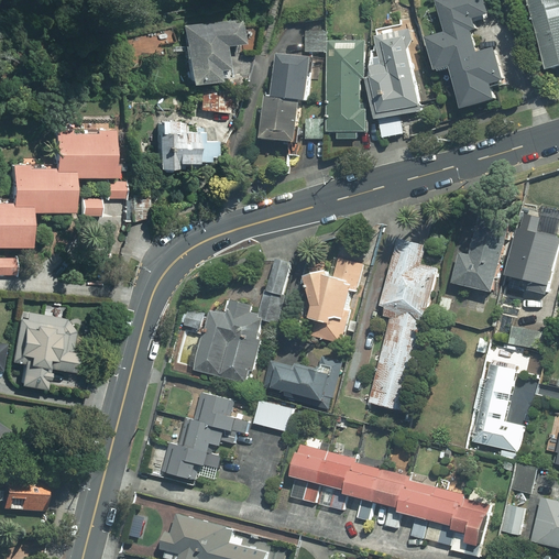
[(442,33),(424,39),(434,73),(447,68),(459,111),(493,101),(489,85),(501,81),(491,47),(475,52),(470,32),(475,31),(472,20),(488,15),(482,0),(438,0),(434,1),(442,33)]
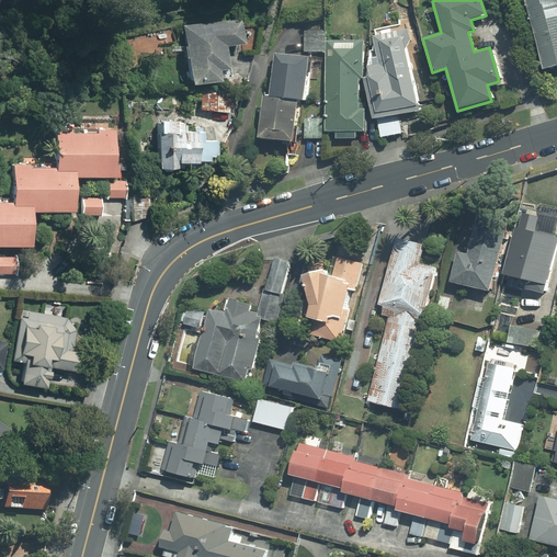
[(521,0),(542,70),(556,65),(556,2),(556,0),(521,0)]
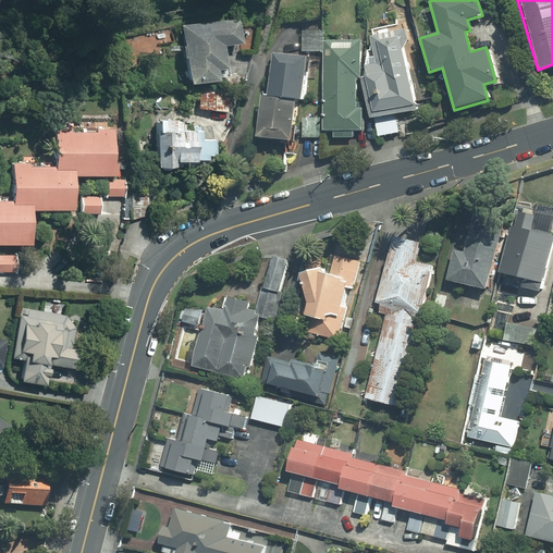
[(231,19),(174,19),(175,82),(206,82),(206,75),(221,75),(221,44),(232,44),(231,19)]
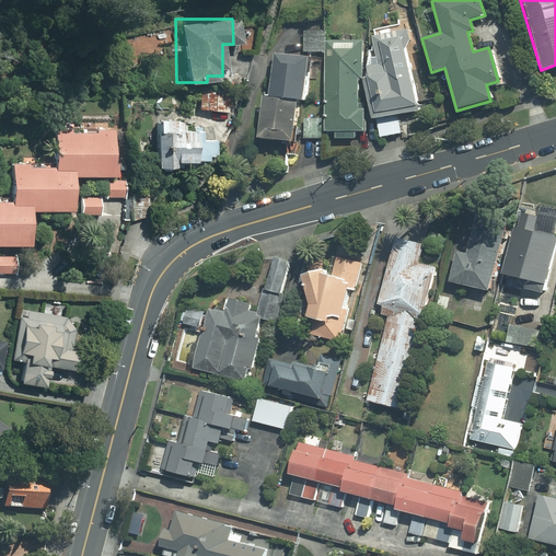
[(329,138),(354,138),(354,131),(362,131),(363,107),(357,107),(358,76),(360,76),(360,38),(323,38),(323,26),(301,26),(301,51),(324,51),(321,159),(355,149),(354,142),(329,149),(329,138)]
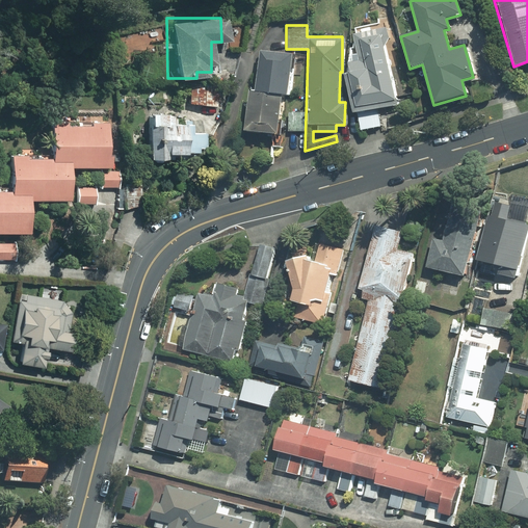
[(350,73),(344,74),(352,114),(357,113),(361,129),(379,125),(376,109),(397,104),(384,42),(389,41),(386,26),(352,33),(358,58),(348,60),(350,73)]
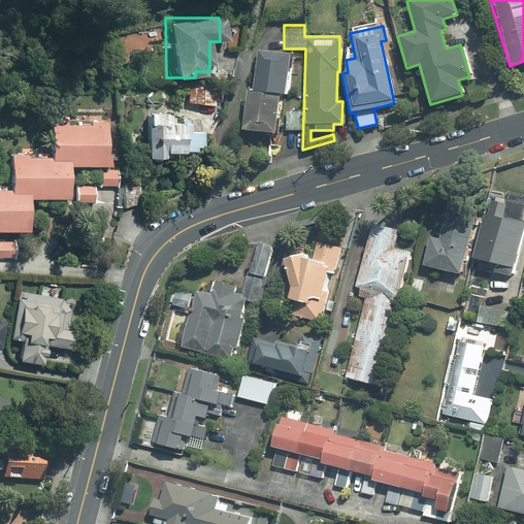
[(286,96),(290,53),(257,50),(253,91),(246,91),(241,131),(275,134),(279,95),(286,96)]
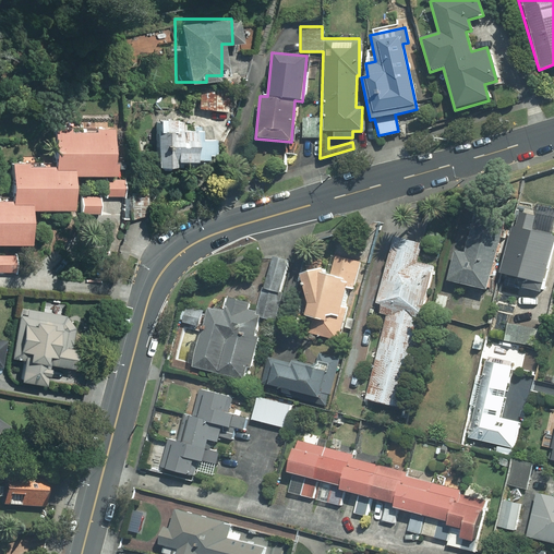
[(193,86),(191,106),(223,109),(225,88),(193,86)]
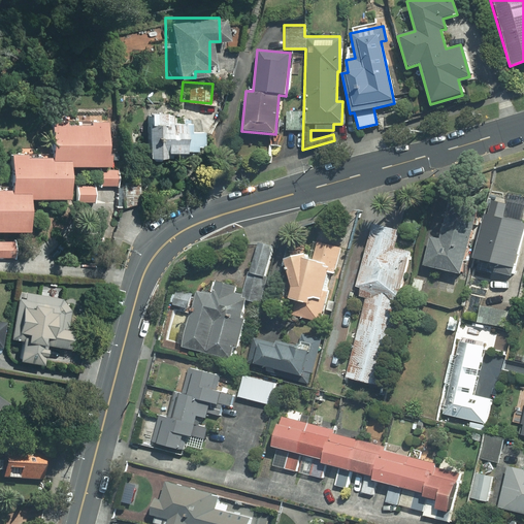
[(301,108),(286,107),(285,128),(300,129),(301,108)]
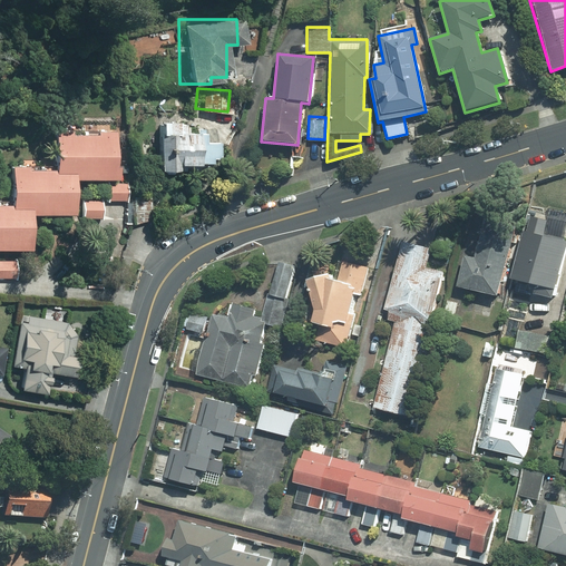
[(226,130),(226,124),(152,118),(149,171),(167,172),(167,165),(188,165),(188,162),(205,163),(205,156),(213,156),(213,147),(226,130)]
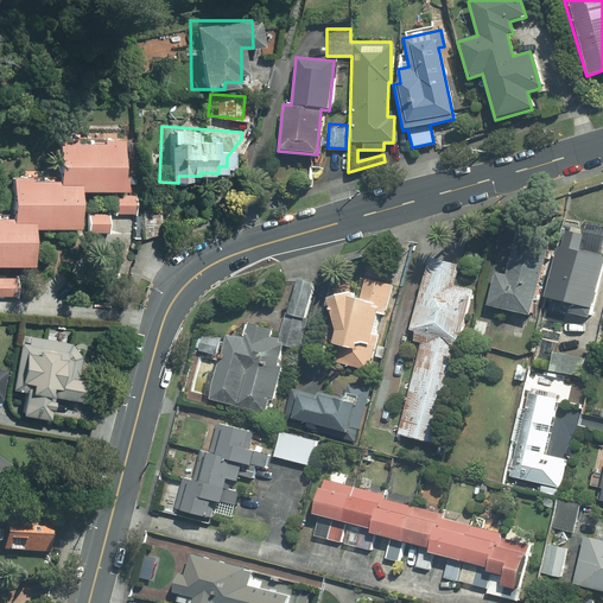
[(0,265),(21,267),(24,227),(68,228),(69,190),(114,191),(116,135),(48,133),(45,173),(2,171),(1,210),(0,210),(0,265)]
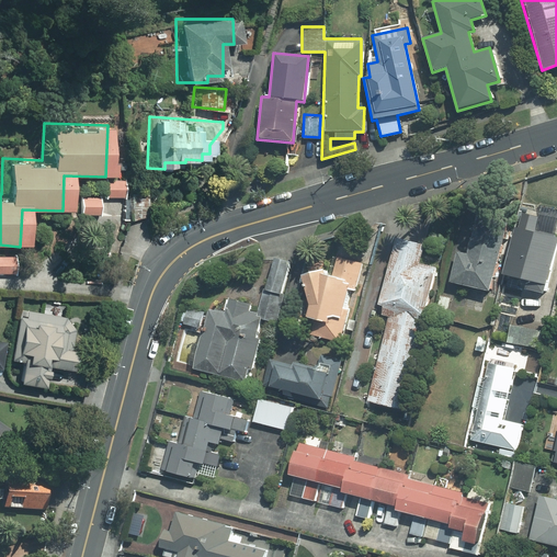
[(99,181),(99,194),(117,194),(117,181),(99,181)]
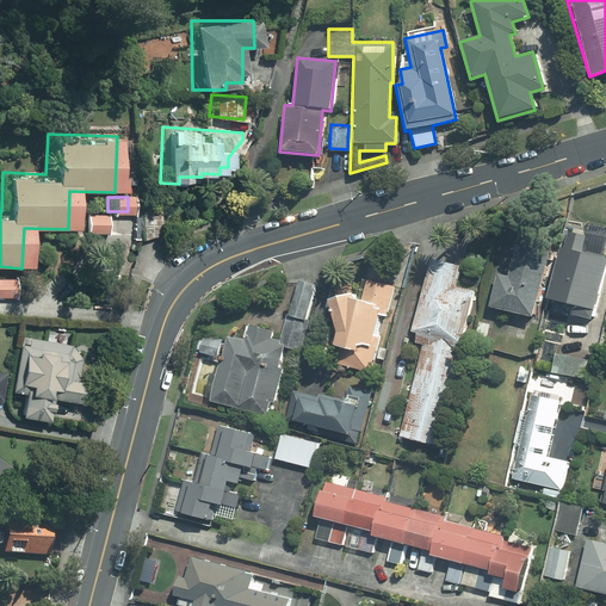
[(103,212),(81,211),(80,232),(101,233),(103,212)]
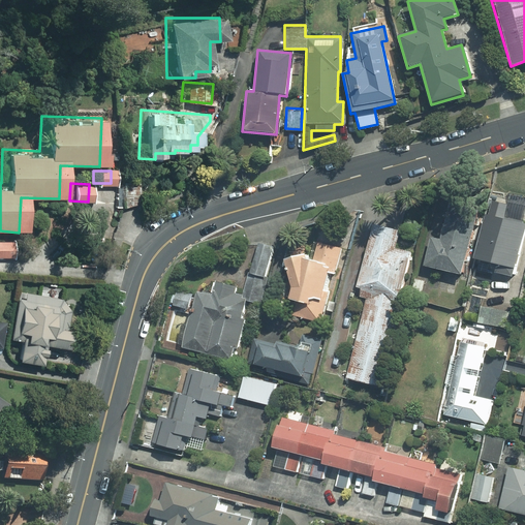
[(480,208),(450,202),(441,239),(433,238),(426,267),(465,275),(480,208)]
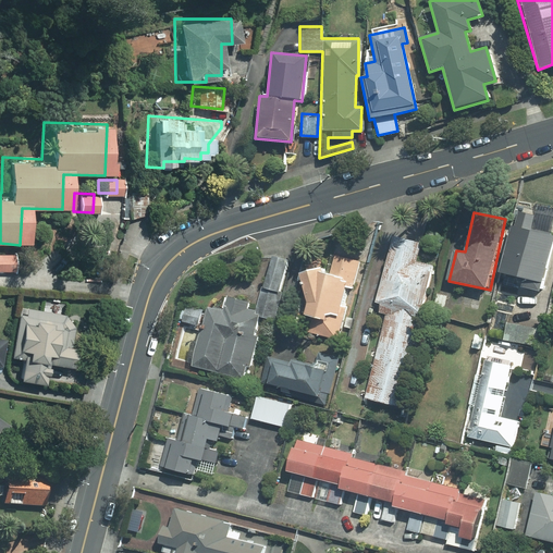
[(545,293),(552,253),(552,234),(513,228),(504,275),(528,280),(526,290),(545,293)]
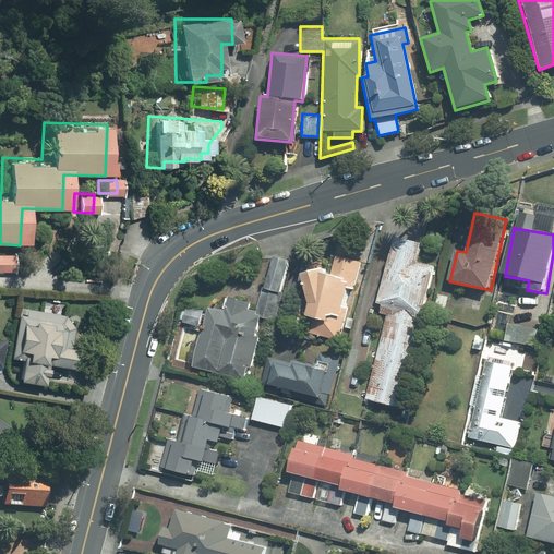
[(424,243),(396,236),(377,312),(387,314),(366,399),(402,408),(436,264),(420,261),(424,243)]
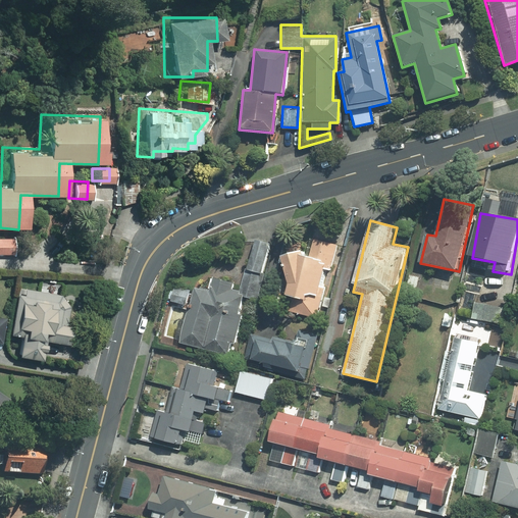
[(271,238),(255,232),(239,289),(254,294),(271,238)]
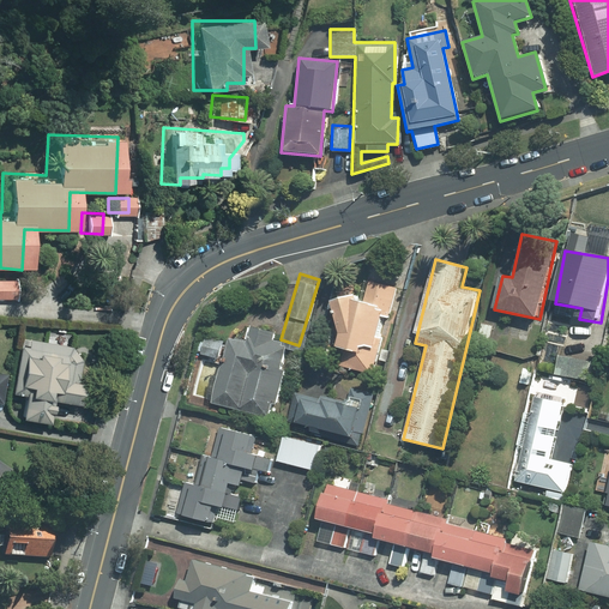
[(13,276),(0,275),(0,296),(12,297),(13,276)]
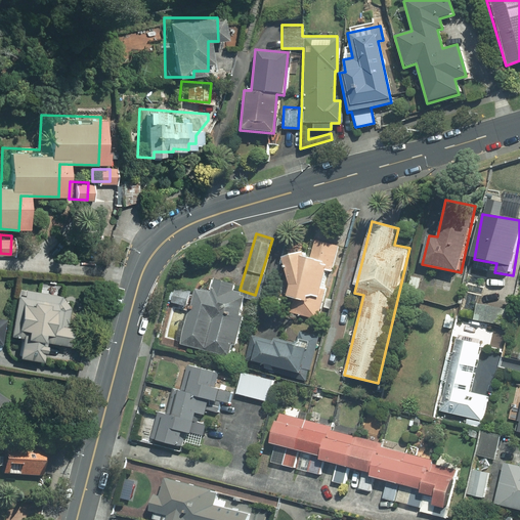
[(280,256),(288,282),(284,295),(291,297),(287,310),(314,318),(323,285),(319,284),(326,261),(307,256),(303,250),(280,256)]
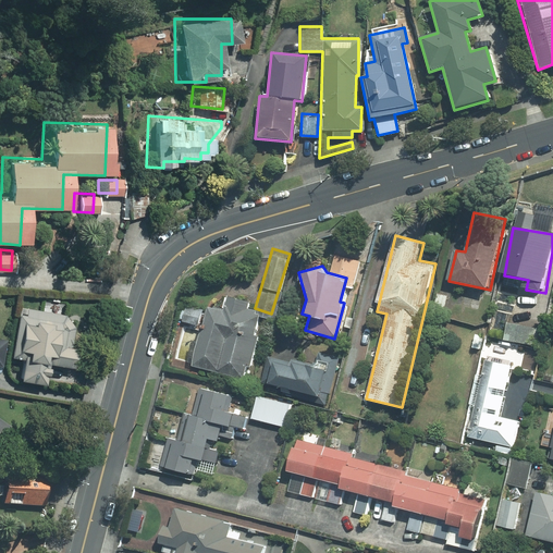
[(250,300),(229,295),(224,311),(208,307),(194,367),(245,379),(247,367),(252,368),(259,335),(257,335),(261,315),(257,314),(257,310),(248,308),(250,300)]
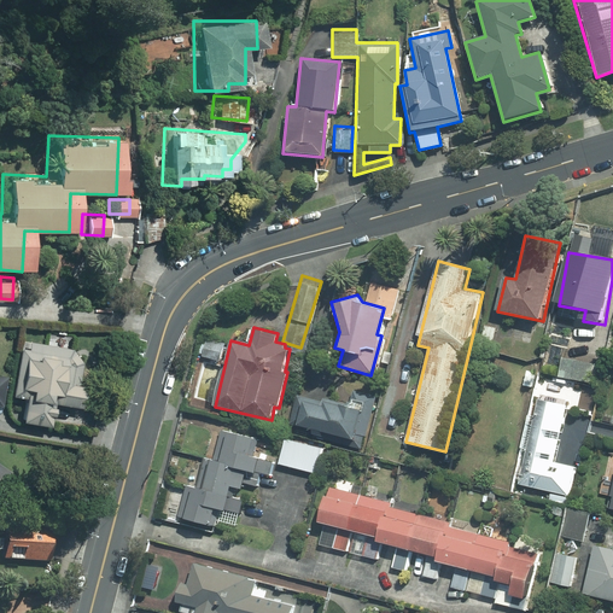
[(202,336),(197,355),(216,360),(222,342),(202,336)]
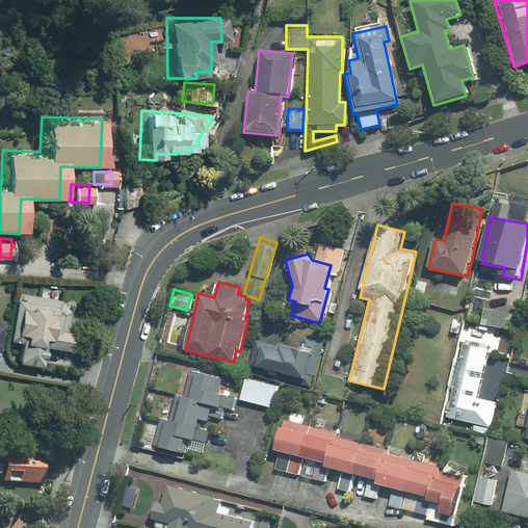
[(11,361),(36,364),(38,346),(61,349),(63,331),(60,330),(61,319),(64,319),(66,311),(54,296),(18,292),(17,299),(11,298),(6,342),(14,343),(11,361)]
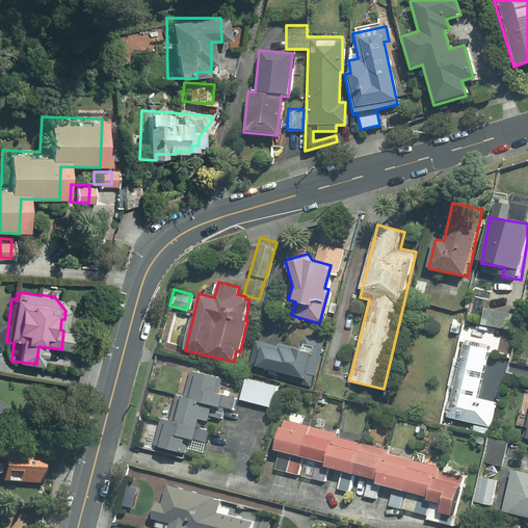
[(515,312),(484,307),(481,324),(511,330),(515,312)]
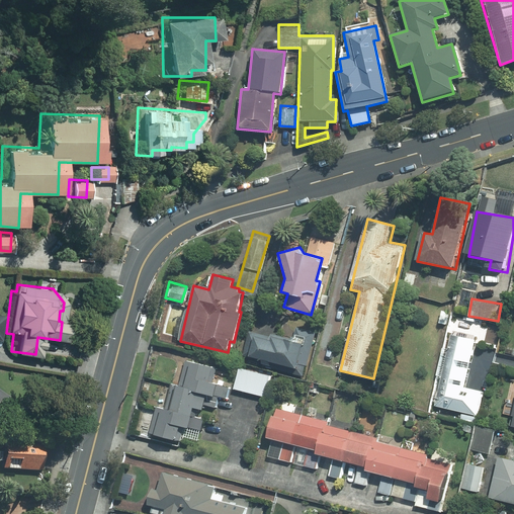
[(289,340),(248,328),(241,353),(302,370),(313,330),(294,325),(289,340)]
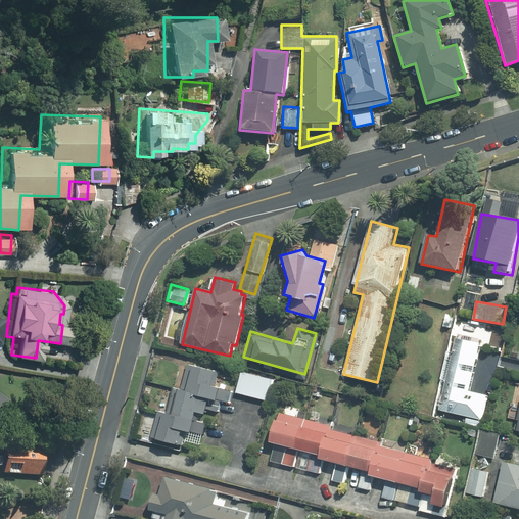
[(466,390),(477,338),(453,333),(437,408),(479,417),(484,393),(466,390)]
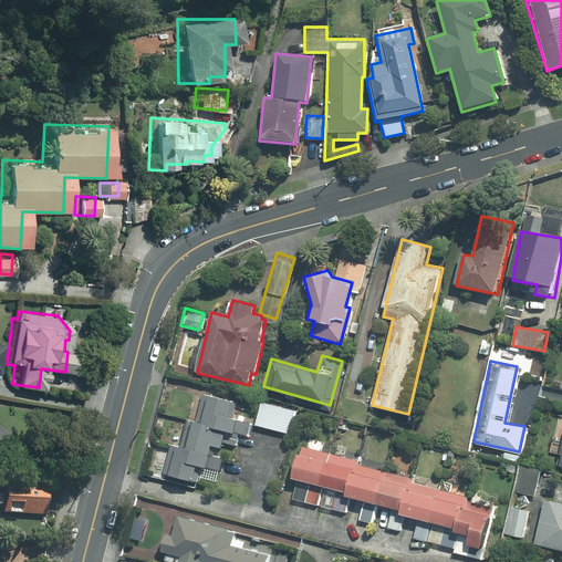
[(204,468),(210,444),(221,447),(225,432),(231,434),(232,430),(245,434),(248,422),(225,416),(229,401),(199,393),(193,420),(184,418),(177,444),(167,441),(158,474),(191,481),(195,466),(204,468)]
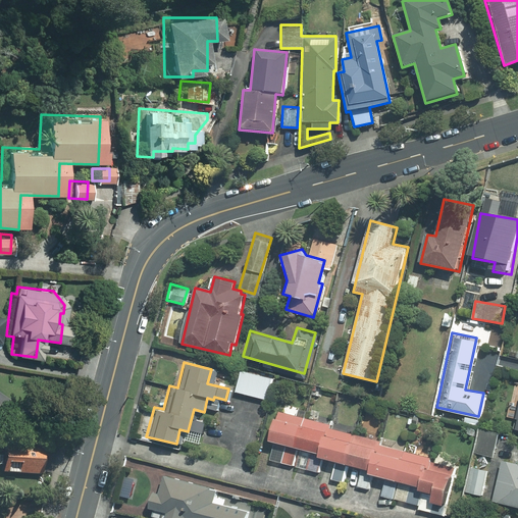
[(268,373),(238,367),(234,389),(264,396),(268,373)]
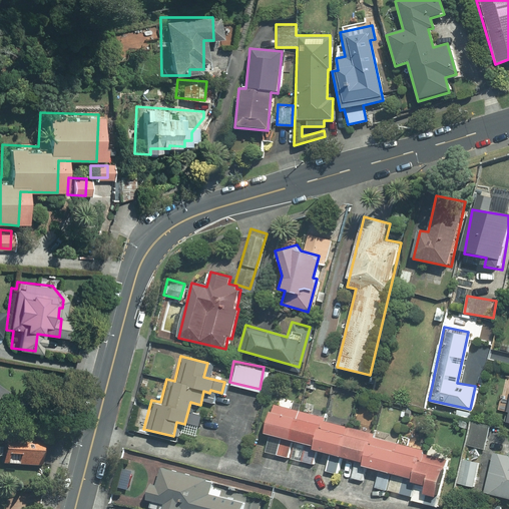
[(325,416),(274,404),(267,436),(317,448),(316,452),(367,464),(365,469),(416,481),(415,485),(429,489),(427,497),(439,500),(446,471),(444,470),(446,459),(421,453),(422,449),(373,437),(374,433),(324,421),(325,416)]
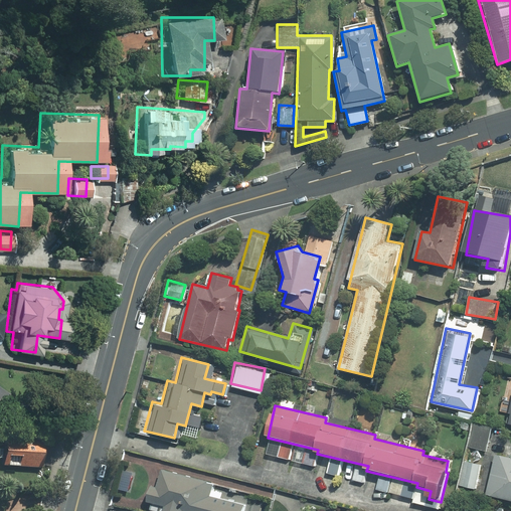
[(483,448),(489,424),(471,420),(465,444),(483,448)]
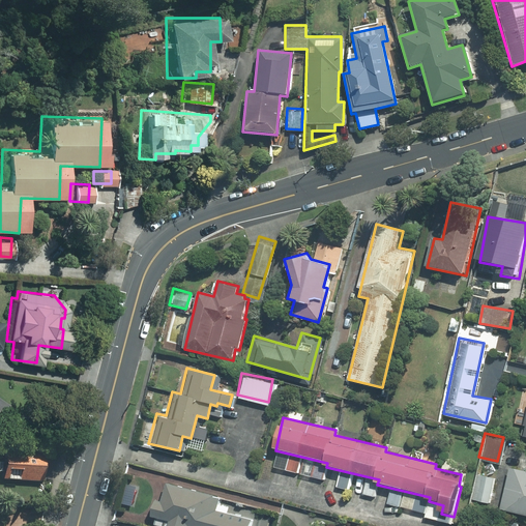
[(0,477),(35,478),(36,457),(0,457),(0,477)]
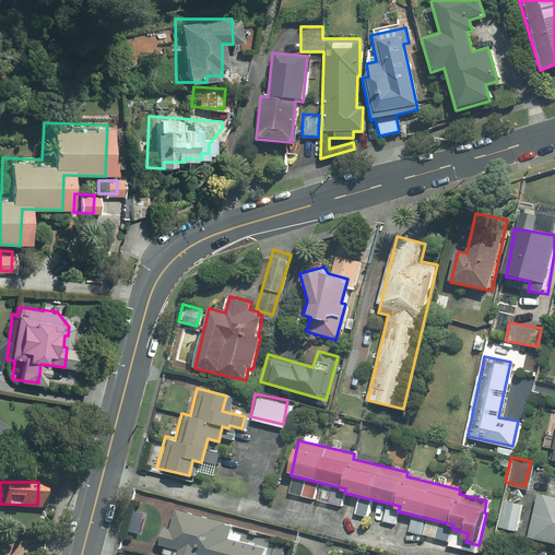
[(554,494),(538,489),(527,535),(554,542),(554,494)]
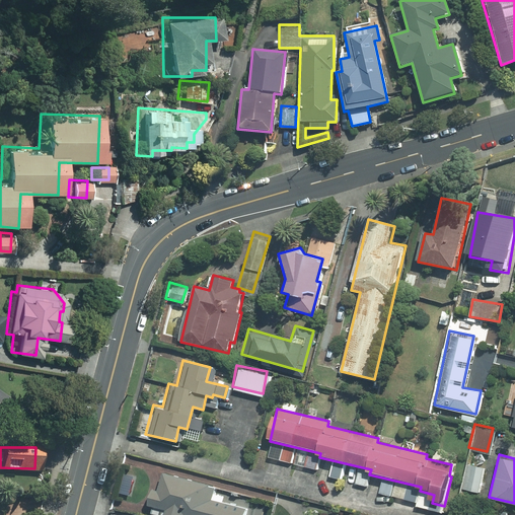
[(482,463),(465,459),(458,487),(474,491),(482,463)]
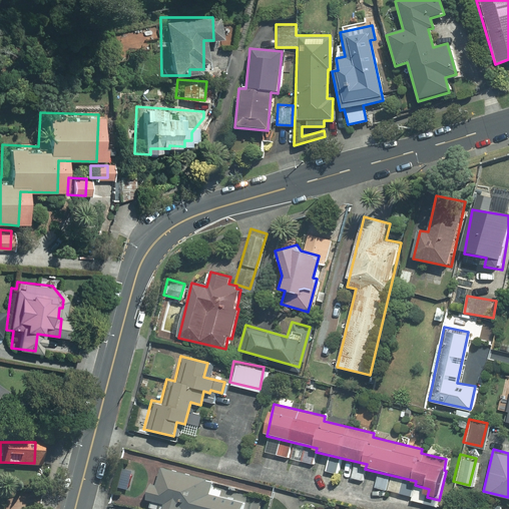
[(236,508),(239,500),(207,491),(210,479),(158,465),(153,484),(148,482),(142,504),(159,508),(236,508)]
